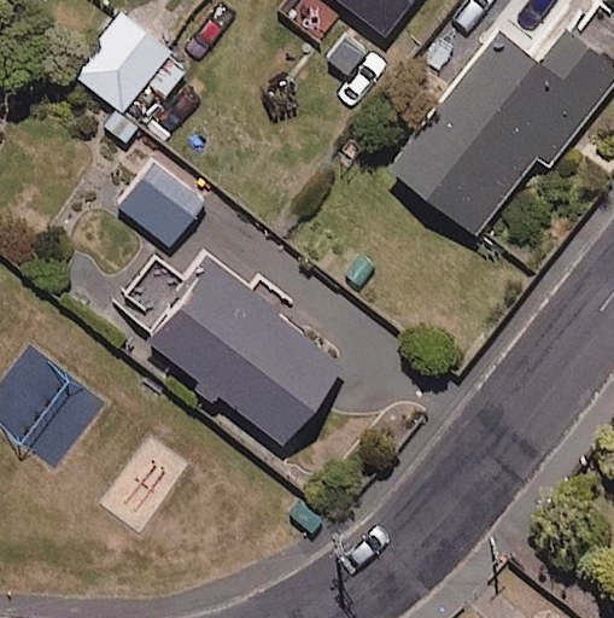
[(415,0),(334,0),(386,39),(415,0)]
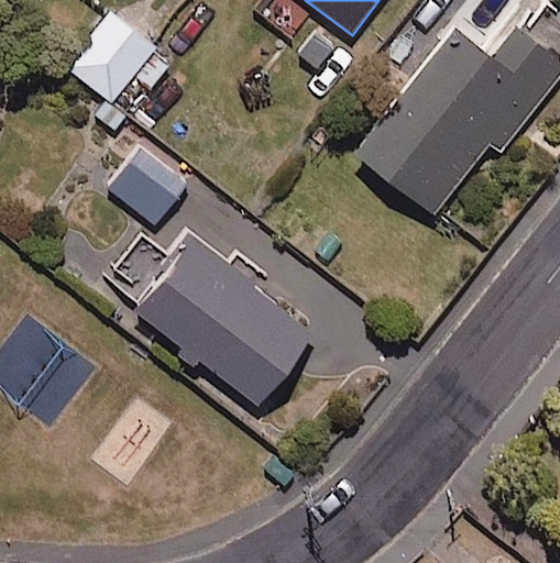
[(559,59),(559,13),(542,0),(518,0),(504,19),(515,28),(491,58),(459,32),(359,154),(434,214),(490,145),(498,152),(559,76),(559,67),(556,65),(559,59)]
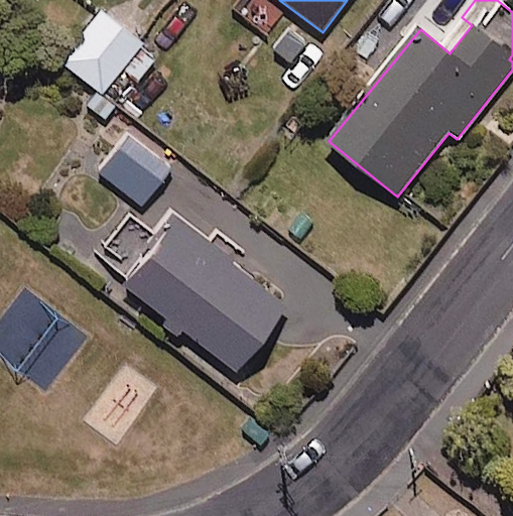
[(156,56),(101,11),(60,60),(101,93),(121,68),(137,81),(156,56)]
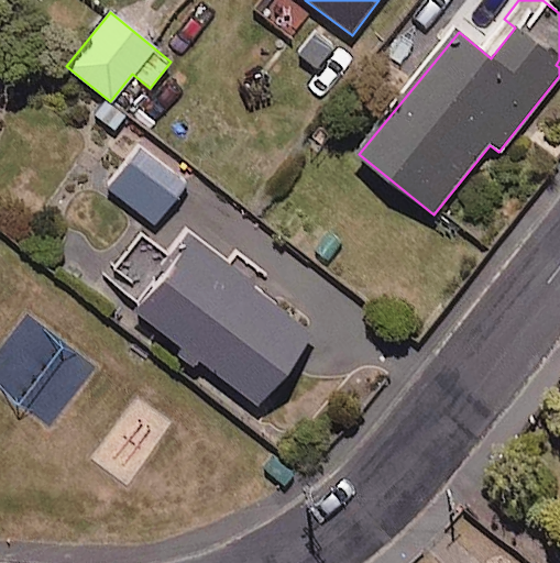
[(186,187),(141,147),(107,186),(152,225),(186,187)]
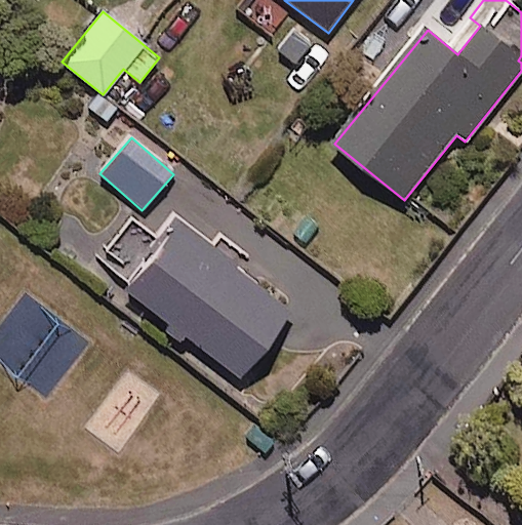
[(165,248),(132,221),(98,263),(242,381),(296,316),(185,224),(165,248)]
